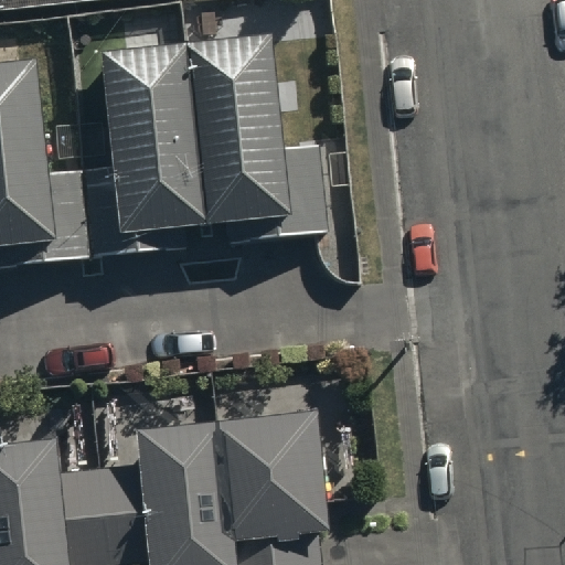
[(0,0),(0,12),(108,0),(0,0)]
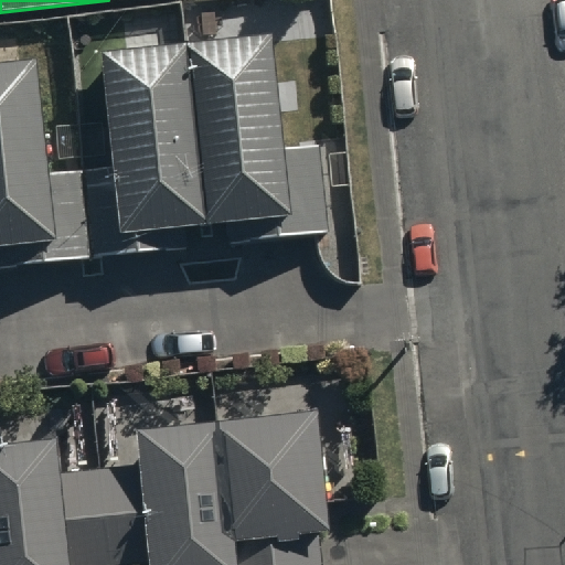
[(194,23),(115,29),(123,150),(94,151),(99,231),(164,226),(163,205),(205,203),(194,23)]
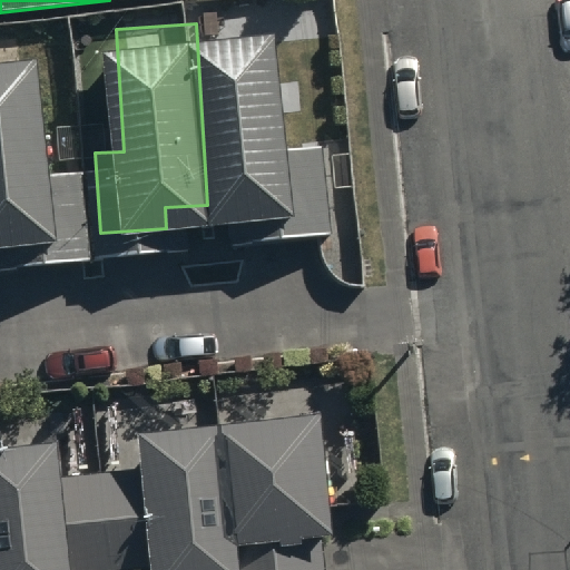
[(279,23),(206,28),(217,205),(271,202),(272,220),(331,217),(325,125),(286,127),(279,23)]
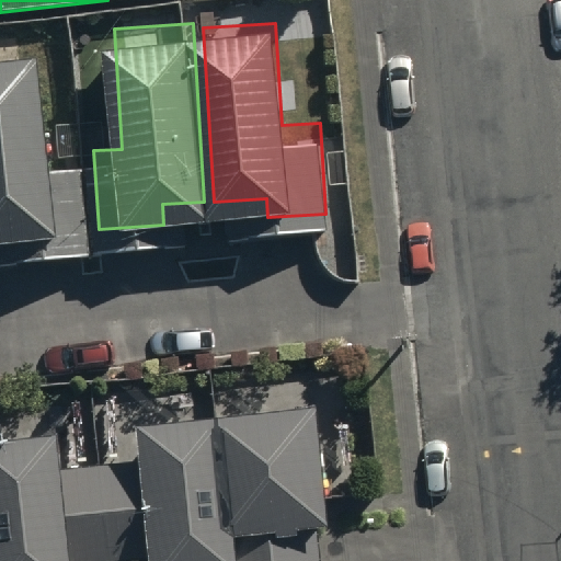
[(21,64),(0,65),(0,240),(12,239),(13,258),(71,254),(66,163),(27,165),(21,64)]
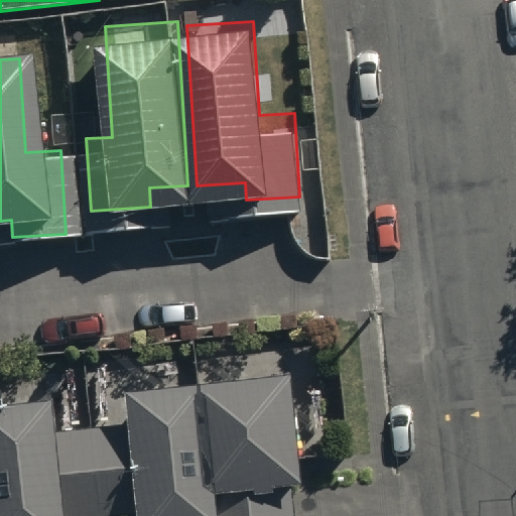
[(292,515),(287,373),(202,377),(208,515),(292,515)]
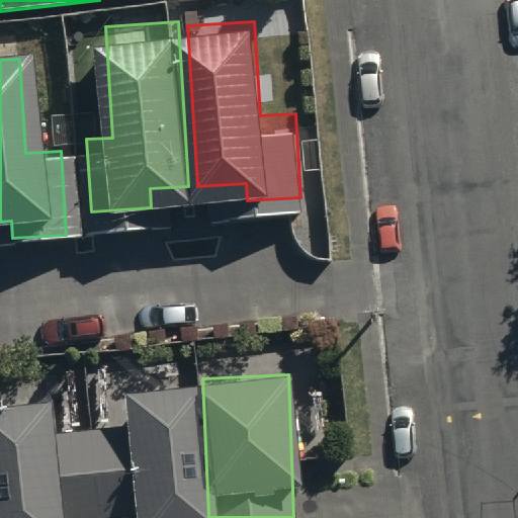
[(199,517),(196,392),(125,394),(130,517),(199,517)]
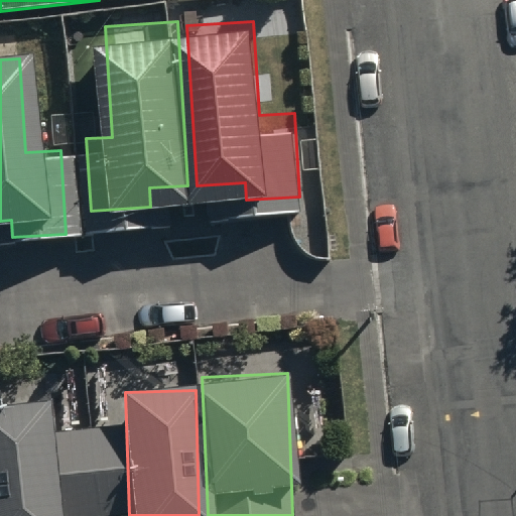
[(36,401),(0,402),(0,515),(102,515),(99,425),(37,428),(36,401)]
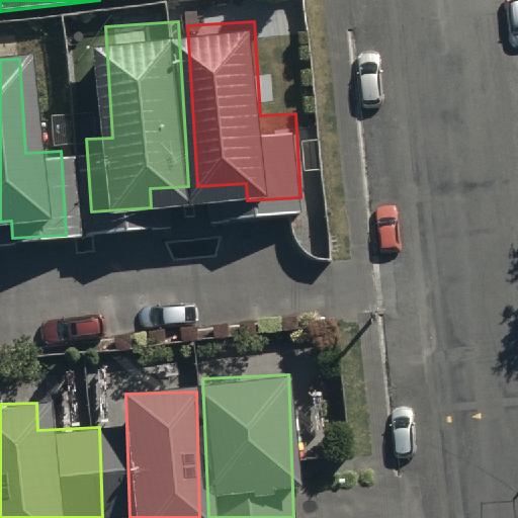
All buildings are outlined.
